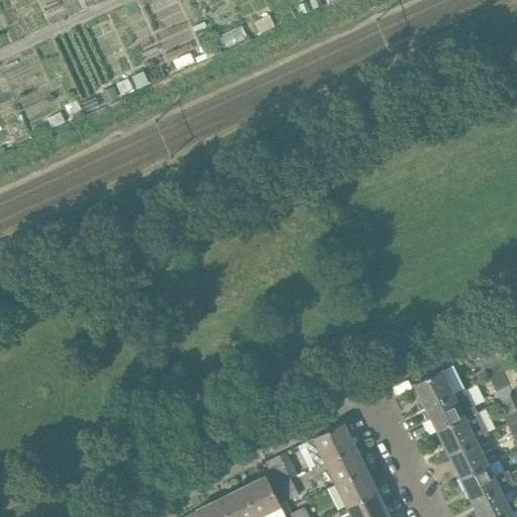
[(306,2),(299,5),(303,13),(310,10),(306,2)]
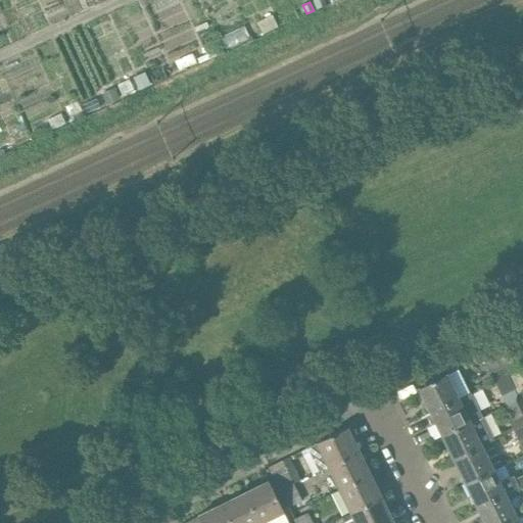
[(114,88),(102,93),(108,105),(120,100),(114,88)]
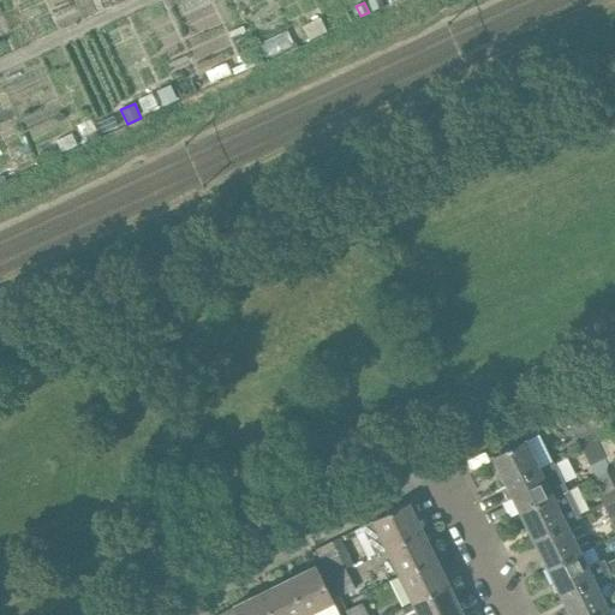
[(580,446),(595,440),(577,404),(555,415),(562,428),(569,424),(580,446)]
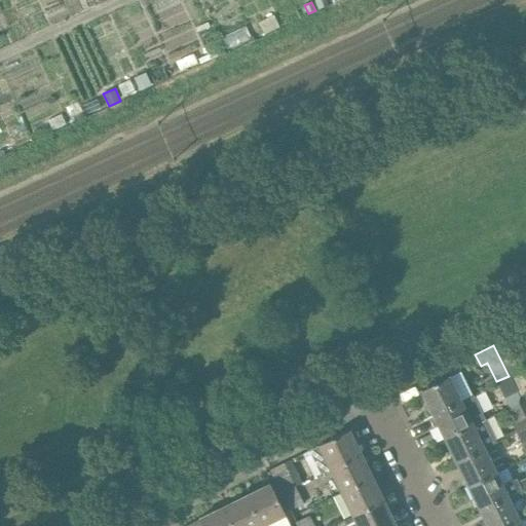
[(525,373),(524,368),(509,376),(514,385),(515,384),(520,396),(525,392),(525,373)]
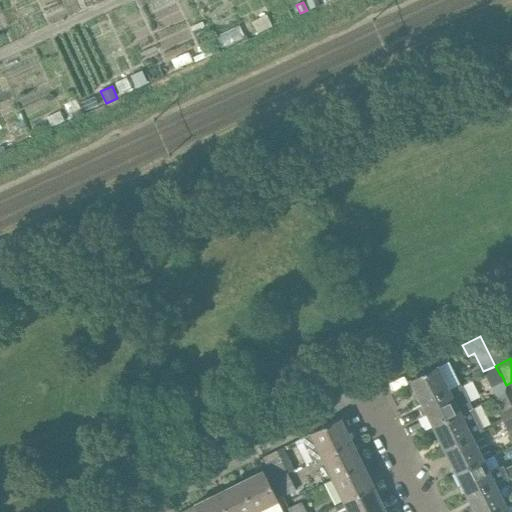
[(421,402),(448,388),(437,366),(410,380),(421,402)]
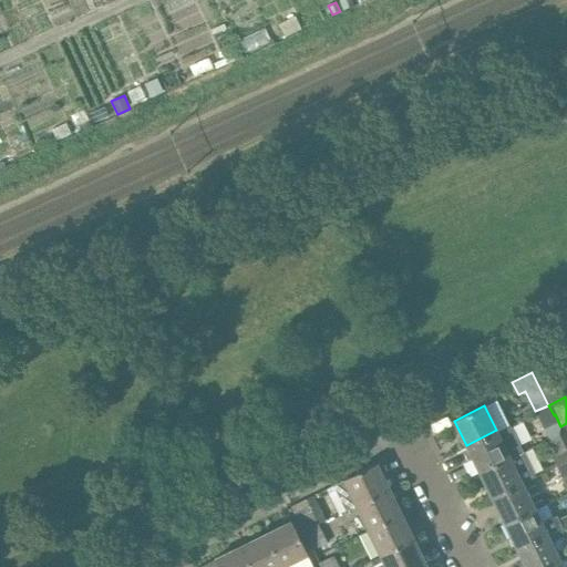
[(554,415),(548,405),(535,411),(540,422),(554,415)]
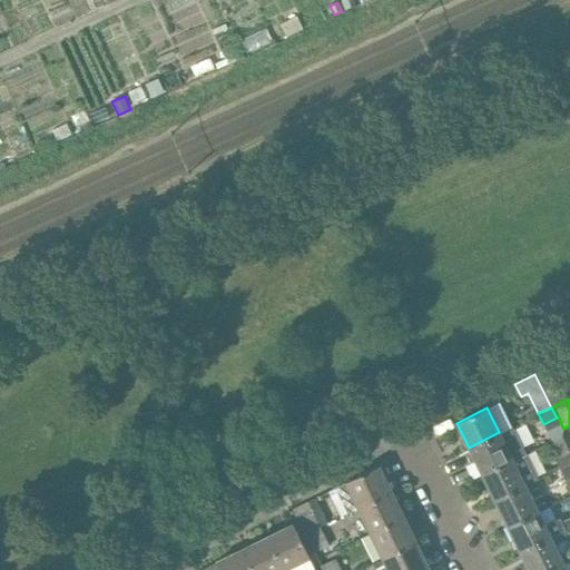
[(512,459),(499,432),(469,448),(481,474),(512,459)]
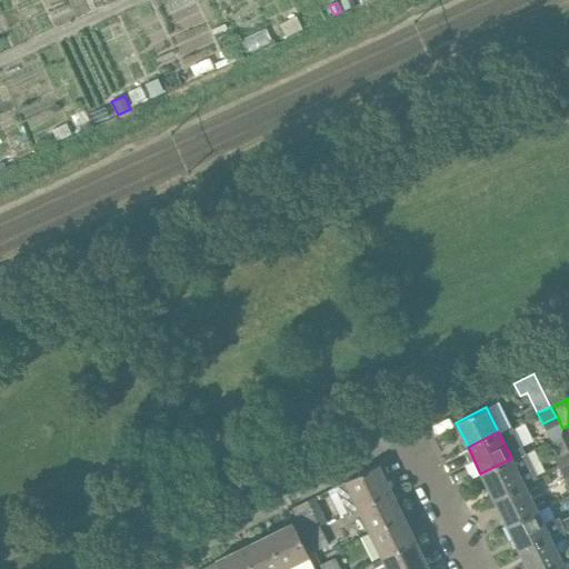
[(558,466),(568,460),(568,452),(561,436),(550,441),(558,458),(555,459),(558,466)]
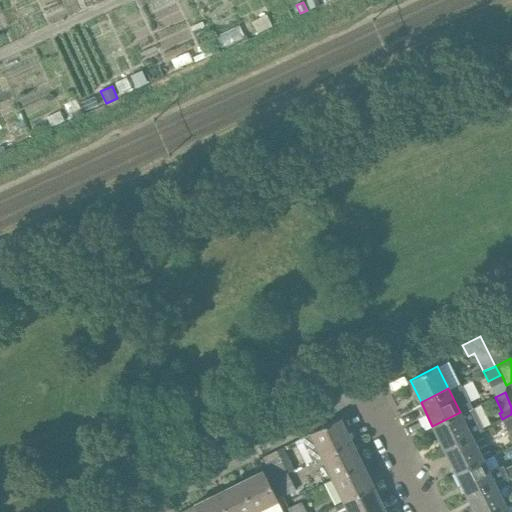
[(432,426),(443,448),(471,435),(484,428),(473,406),(460,412),(432,426)]
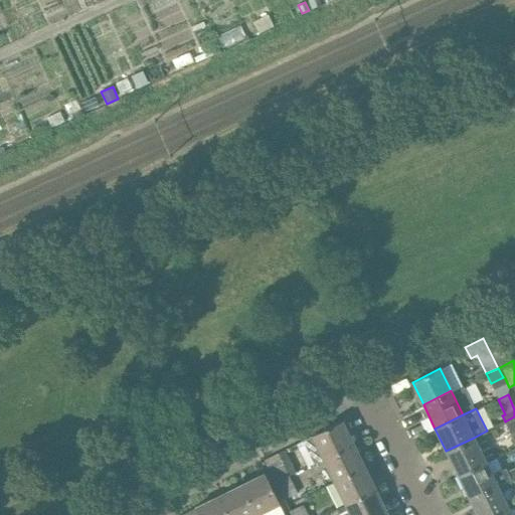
[(514,416),(505,421),(514,443),(514,416)]
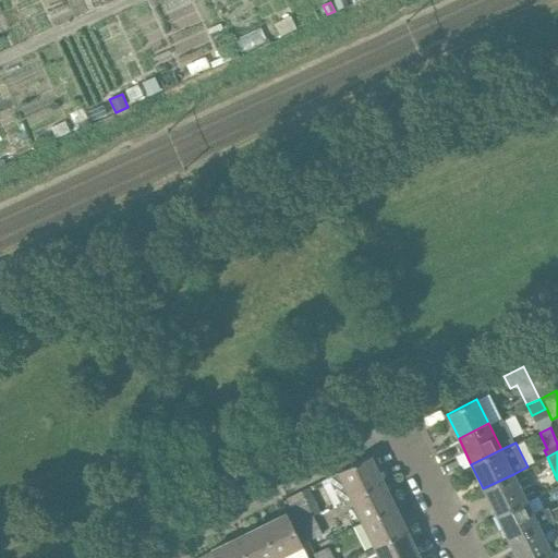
[(328,477),(340,502),(350,498),(384,481),(378,470),(378,471),(372,458),(371,456),(328,477)]
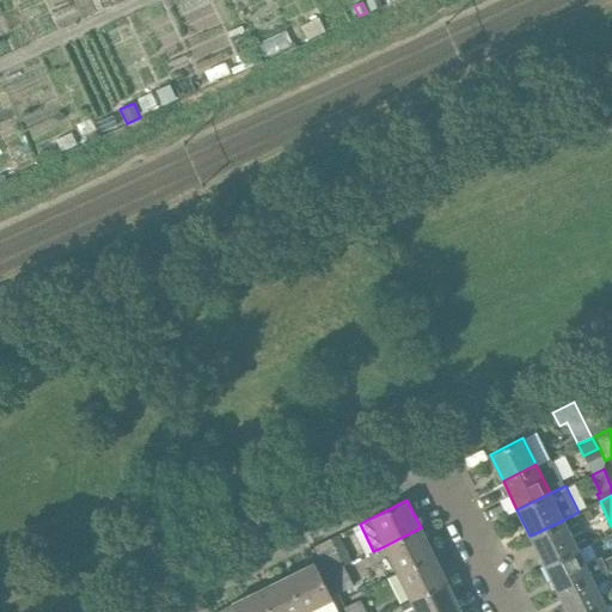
[(564,522),(563,520),(530,536),(544,564),(555,558),(576,548),(564,522)]
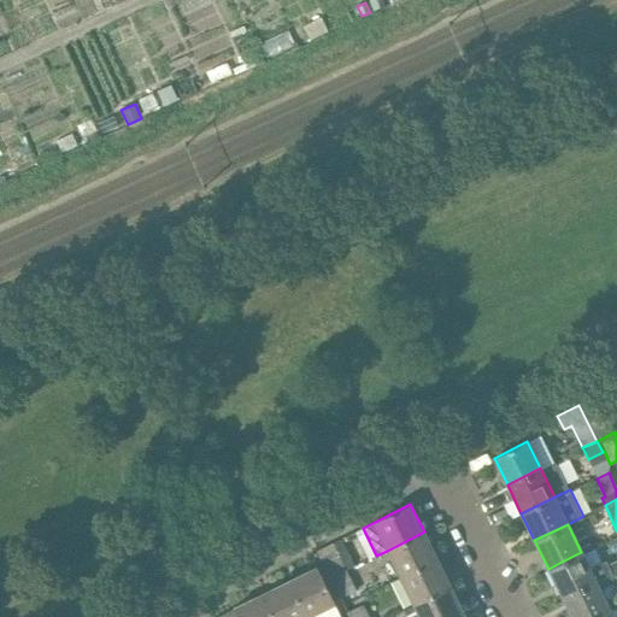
[(424,532),(387,551),(401,577),(438,560),(429,545),(430,545),(424,532)]
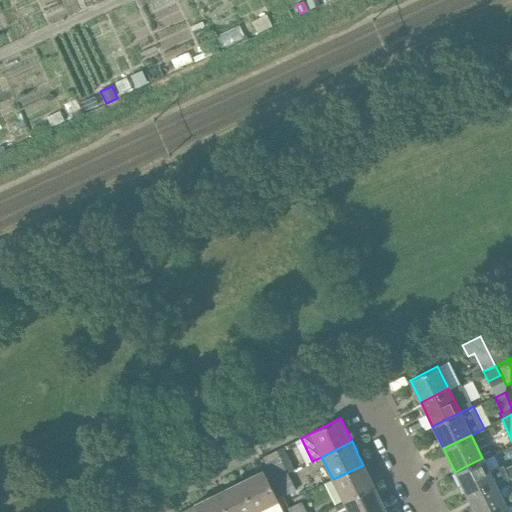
[(266,463),(274,480),(287,473),(279,456),(266,463)]
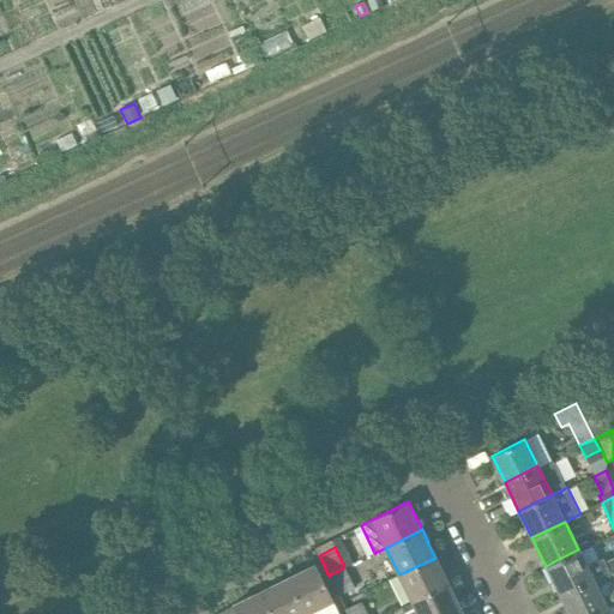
[(578,549),(546,566),(559,594),(593,578),(609,570),(603,558),(587,566),(578,549)]
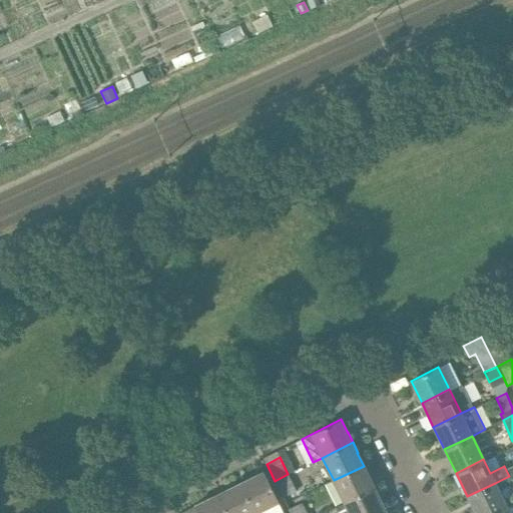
[(364,466),(334,480),(345,503),(376,488),(371,478),(370,478),(364,466)]
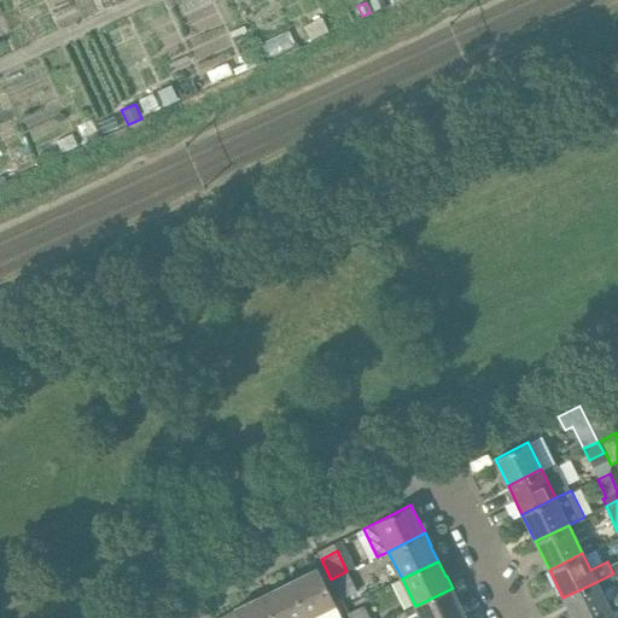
[(290,582),(307,617),(336,605),(318,569),(318,567),(304,573),(304,575),(290,582)]
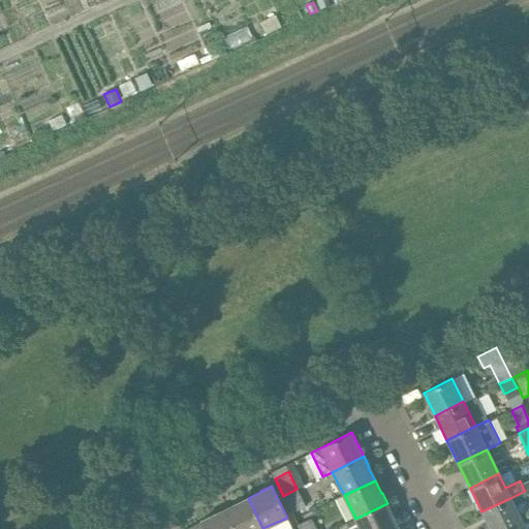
[(306,506),(297,489),(283,496),(292,514),(306,506)]
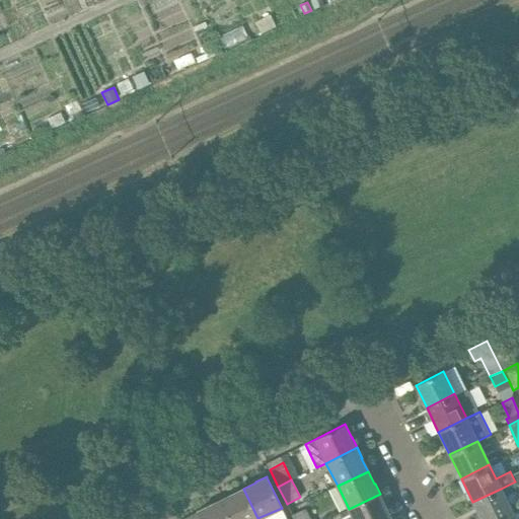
[(257,518),(243,489),(230,495),(230,494),(220,499),(229,518),(257,518)]
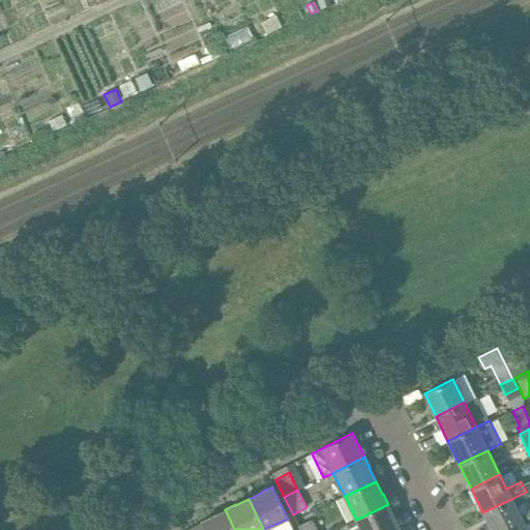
[(509,529),(524,523),(511,499),(482,512),(491,529),(509,529)]
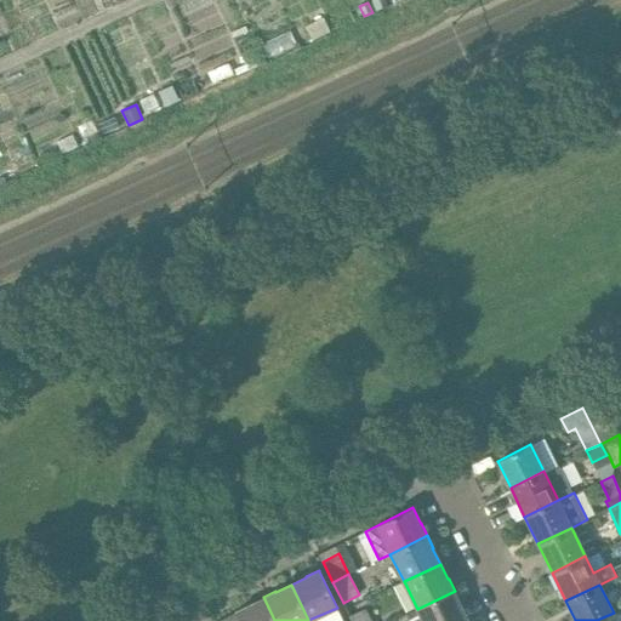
[(417,609),(422,620),(462,620),(467,619),(460,603),(461,603),(455,591),(417,609)]
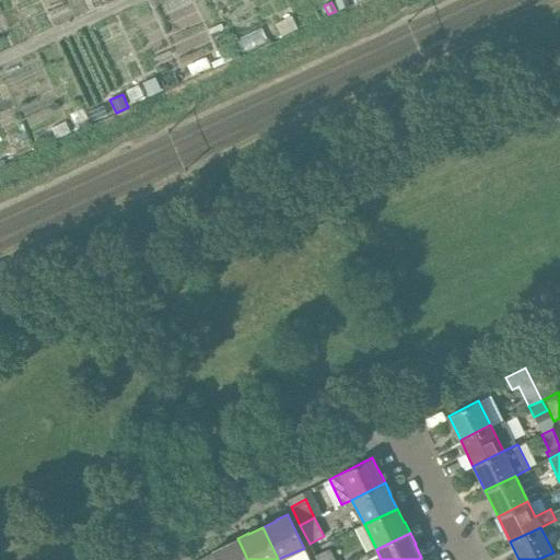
[(212,551),(213,552),(216,559),(247,559),(237,538),(226,544),(226,545),(214,551),(213,550),(212,551)]
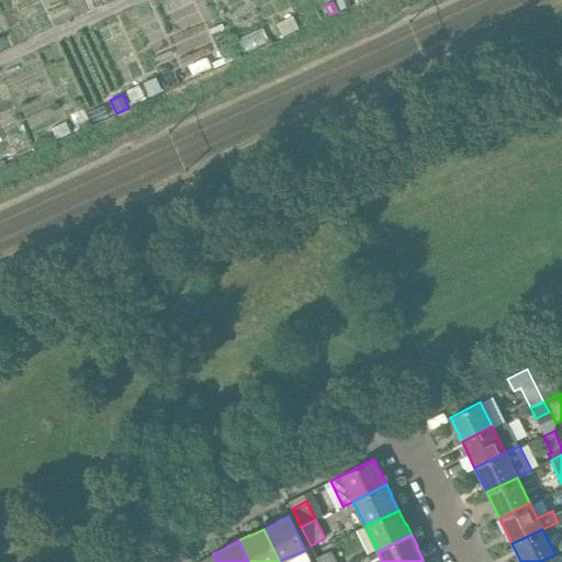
[(316,558),(318,561),(336,561),(330,551),(316,558)]
